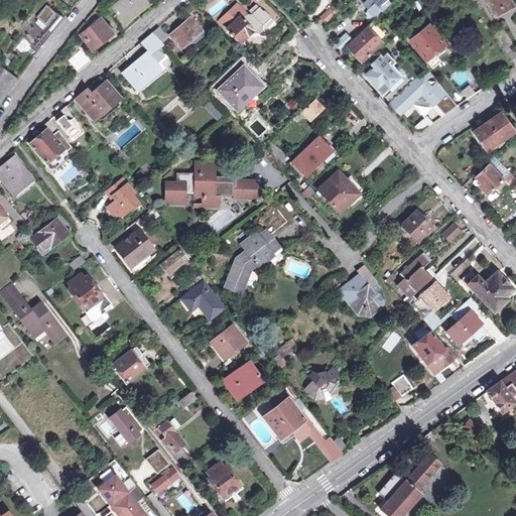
[(127,19),(149,0),(120,0),(114,5),(119,12),(120,11),(127,19)]
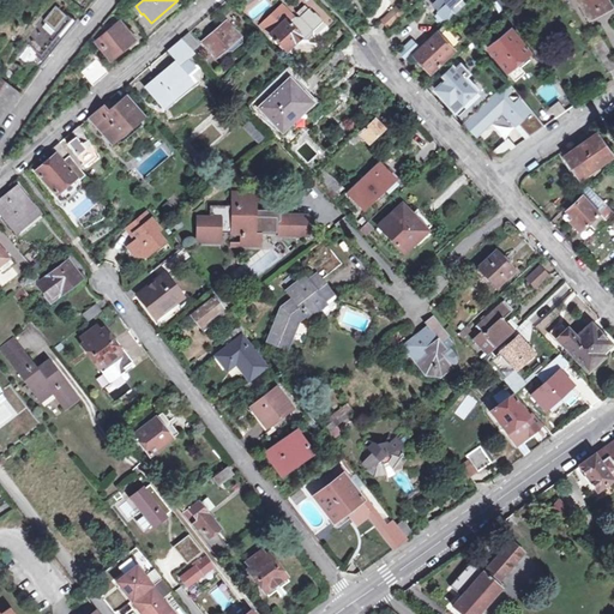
[(440,22),(461,0),(444,0),(447,2),(434,16),(440,22)]
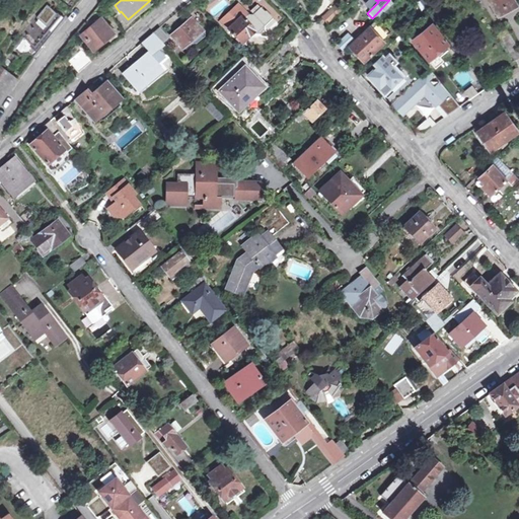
[(492,0),(499,11),(507,6),(509,9),(518,4),(516,0),(492,0)]
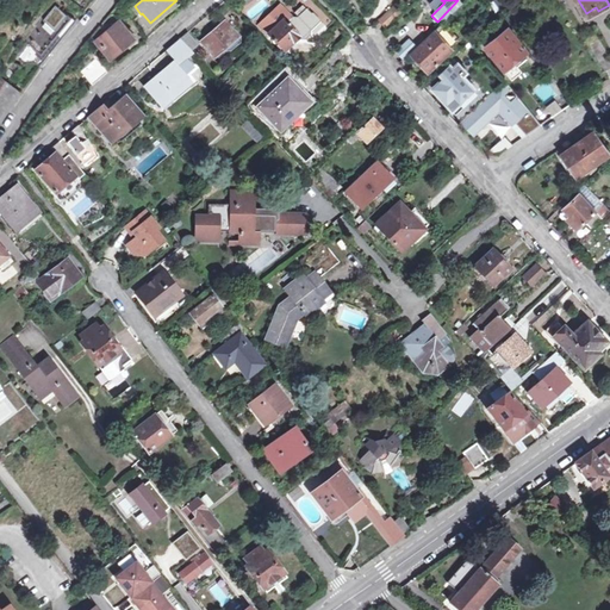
[(48,56),(78,18),(56,1),(23,41),(30,47),(32,43),(48,56)]
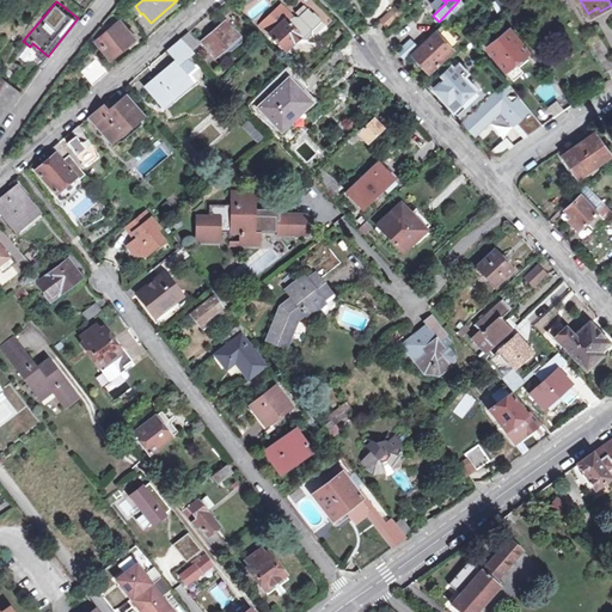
[(280,4),(259,22),(283,49),(305,31),(280,4)]
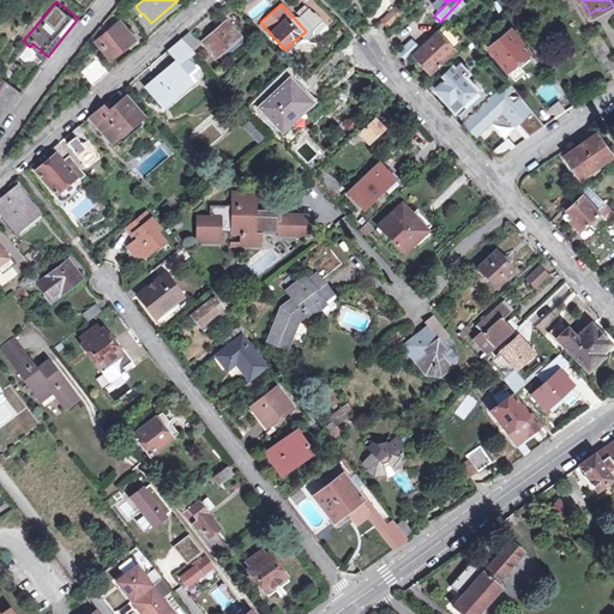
[(401,16),(395,10),(384,19),(390,26),(401,16)]
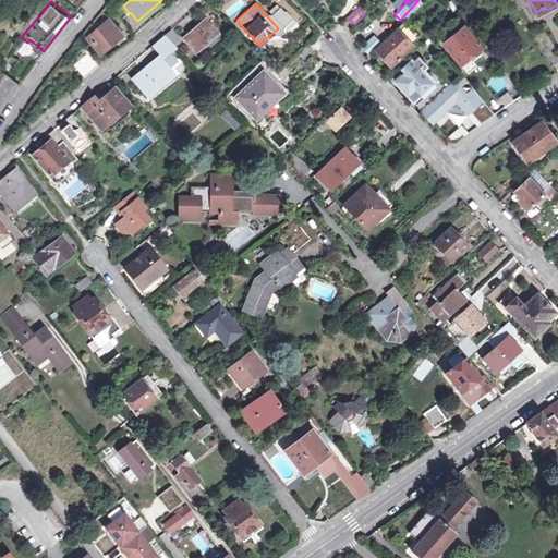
[(107,16),(87,34),(101,50),(120,34),(107,16)]
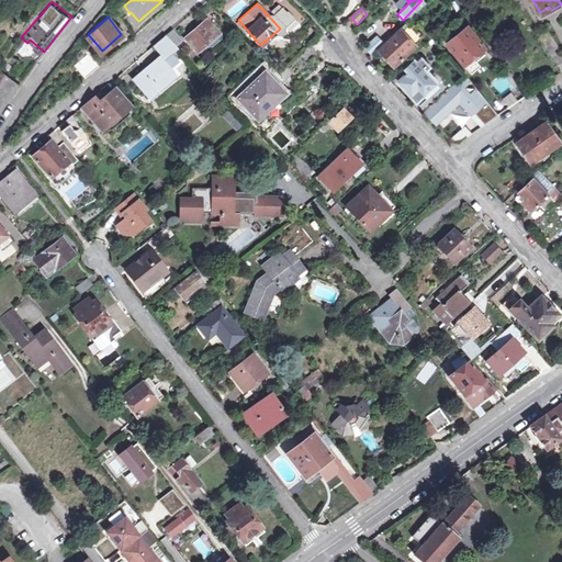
[(209,17),(186,36),(199,52),(222,31),(209,17)]
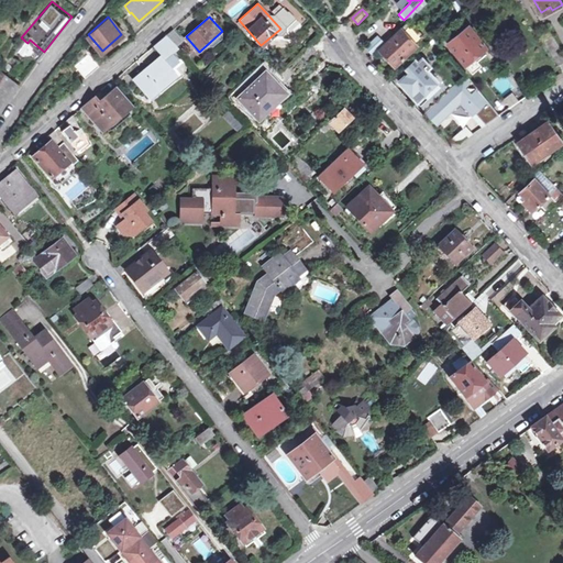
[(395,64),(418,43),(403,25),(385,42),(379,36),(367,46),(374,53),(379,47),(395,64)]
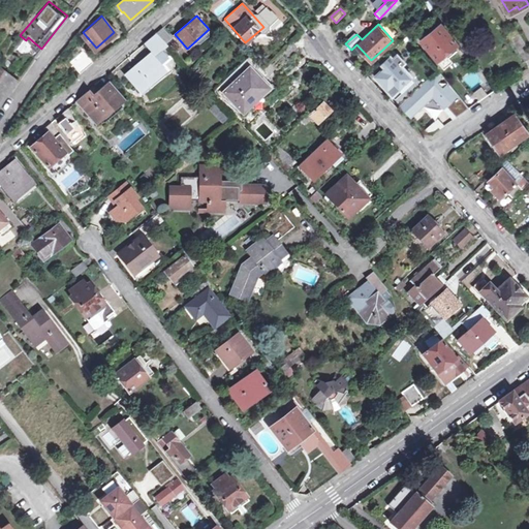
[(423,39),(442,62),(453,54),(458,50),(455,47),(459,43),(441,24),(423,39)]
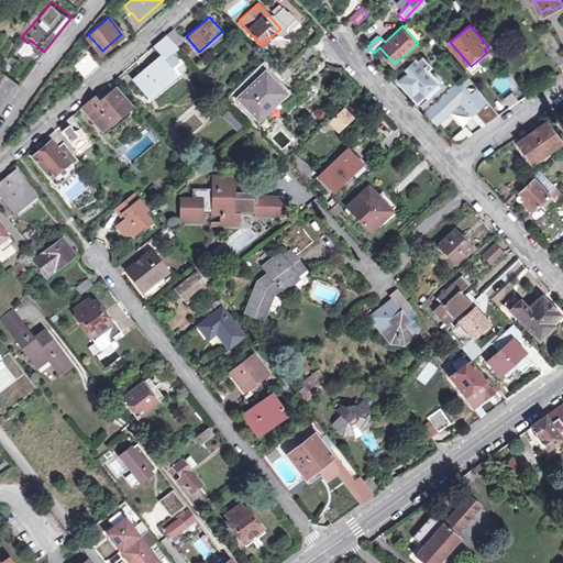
[(174,73),(184,64),(173,52),(178,47),(166,34),(154,44),(163,55),(133,79),(148,98),(175,75),(174,73)]
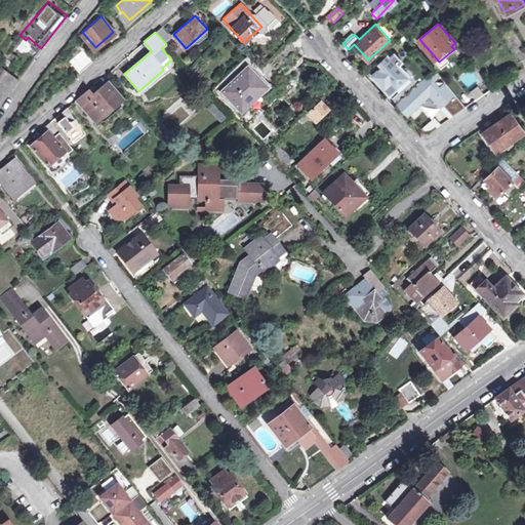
[(524,45),(517,32),(509,36),(522,59),(524,57),(524,45)]
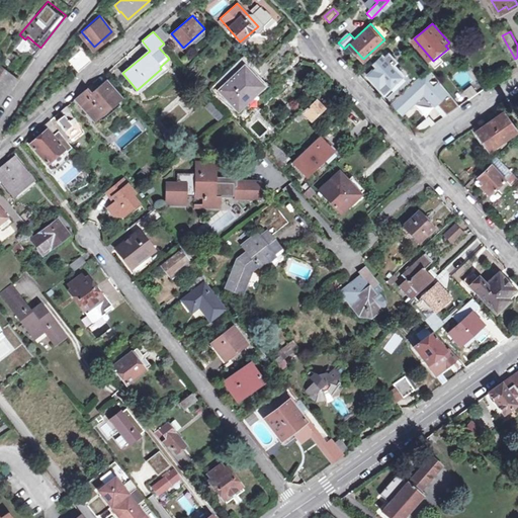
[(402,32),(392,41),(397,47),(406,37),(402,32)]
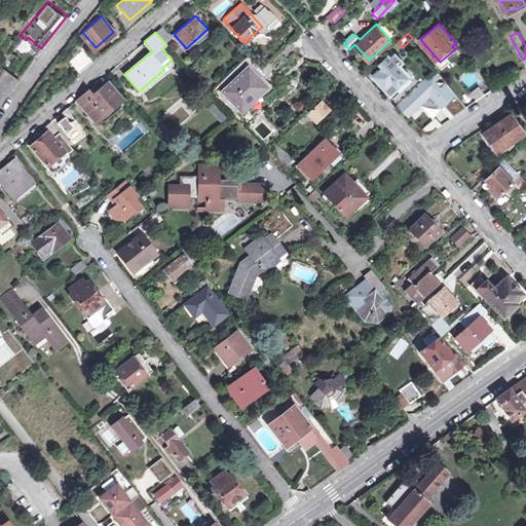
[(261,83),(295,51),(287,43),(261,68),(255,62),(221,94),(239,113),(266,87),(261,83)]
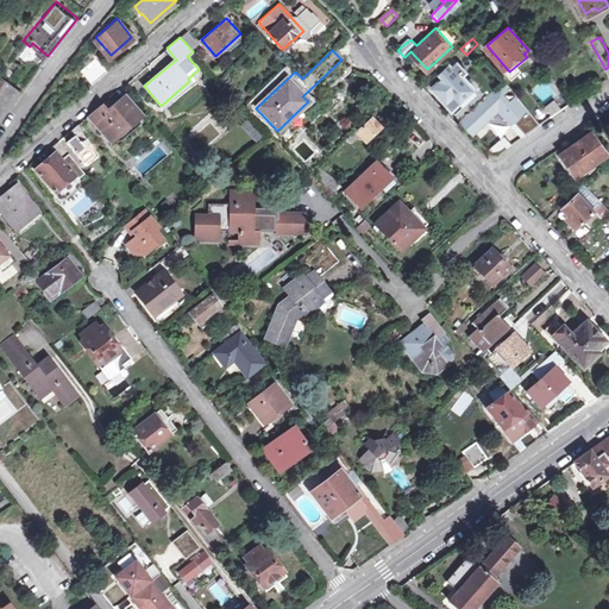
[(96,55),(81,68),(94,82),(108,69),(96,55)]
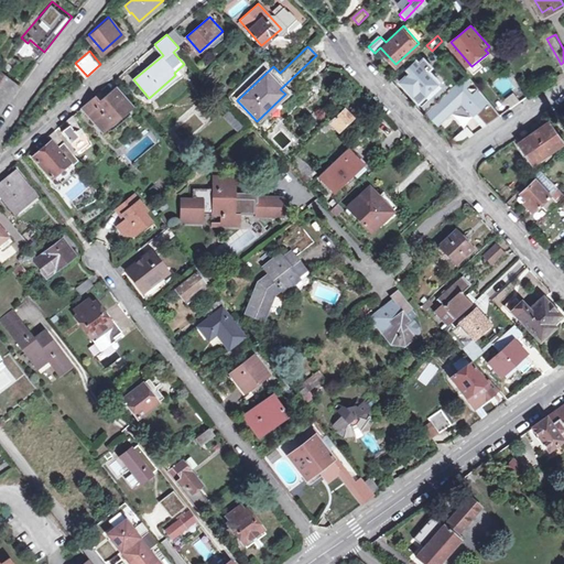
[(483,57),(472,66),(476,72),(487,63),(483,57)]
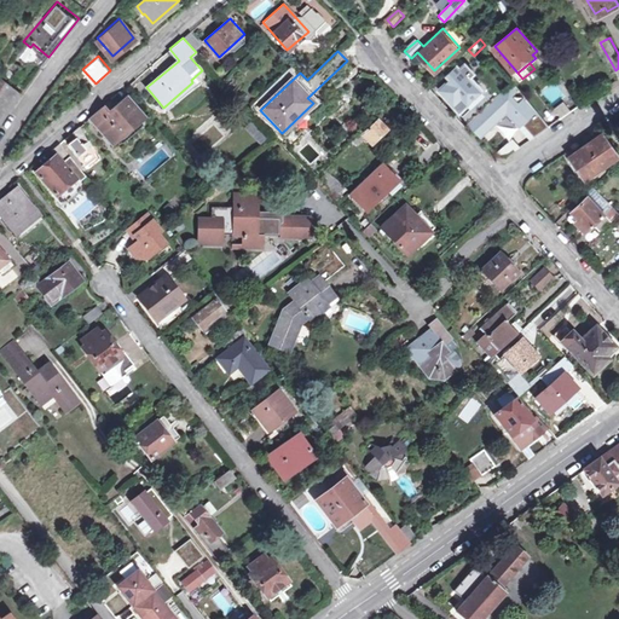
[(470,79),(462,69),(457,64),(446,74),(451,80),(440,91),(460,113),(482,92),(470,79)]
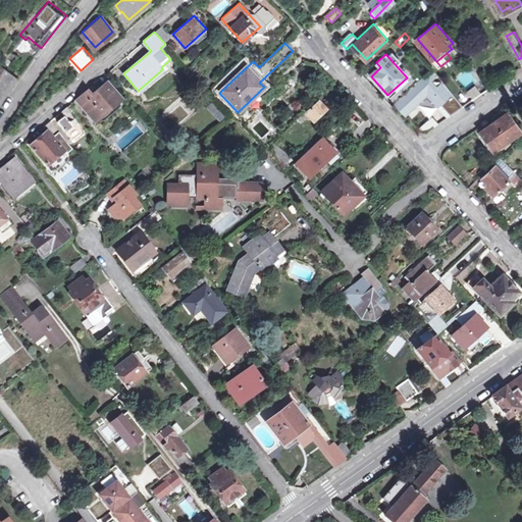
[(395,54),(389,58),(397,66),(401,61),(395,54)]
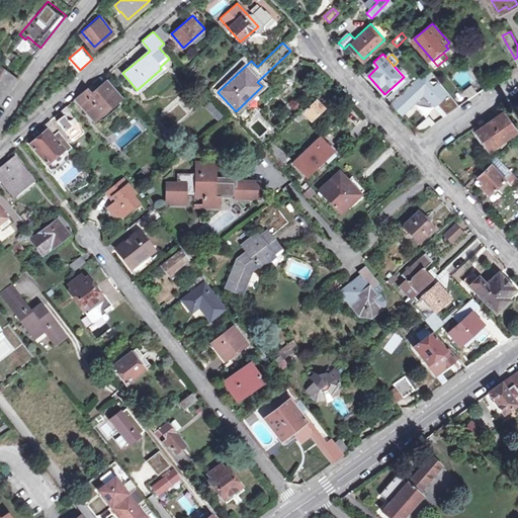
[(0,94),(3,90),(7,94),(19,76),(0,62),(0,94)]
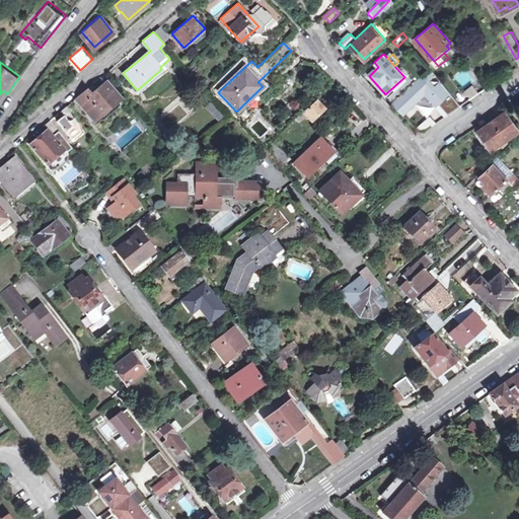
[(428,72),(393,103),(403,115),(424,96),(433,107),(448,94),(439,83),(433,88),(428,81),(432,77),(428,72)]
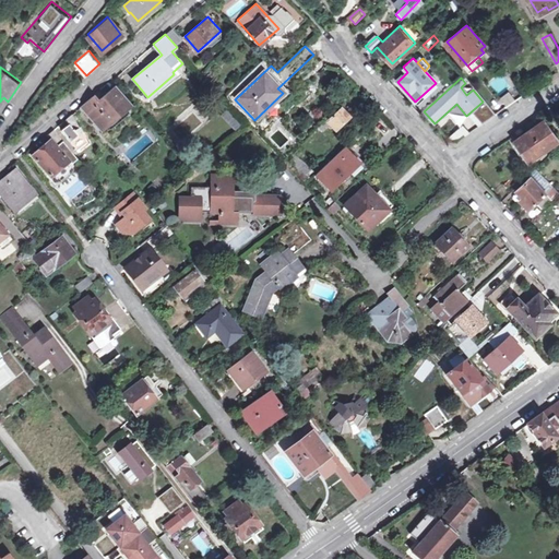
[(114,88),(99,102),(94,95),(82,105),(102,129),(129,106),(114,88)]
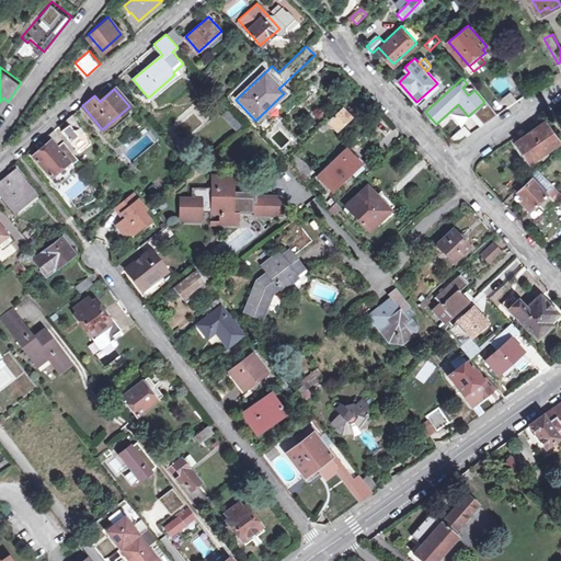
[(500,99),(506,107),(516,100),(510,91),(500,99)]
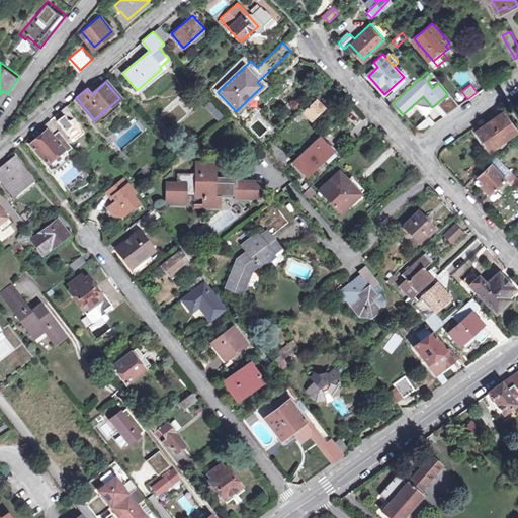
[(451,98),(428,110),(433,120),(456,107),(451,98)]
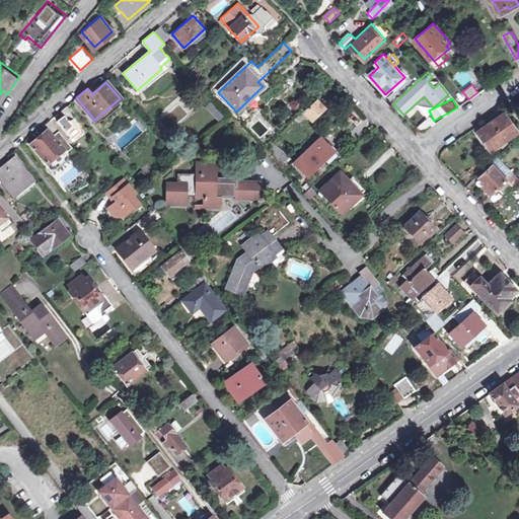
[(218,121),(224,115),(209,100),(203,106),(218,121)]
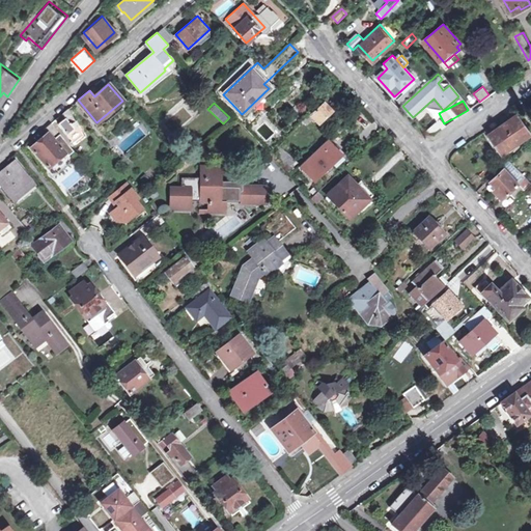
[(322,106),(319,105),(309,114),(320,126),(329,118),(327,116),(332,111),(325,104),(322,106)]
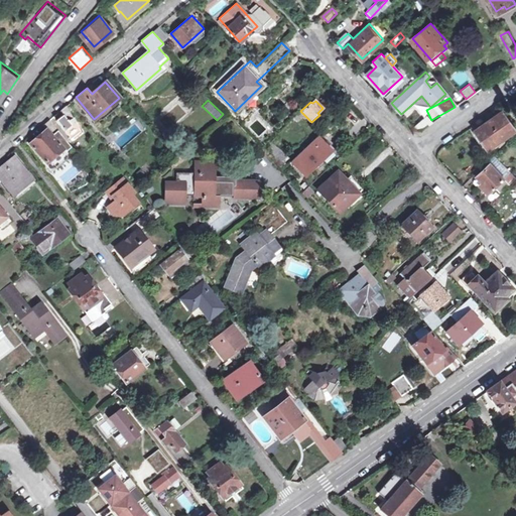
[(76,117),(74,117),(66,105),(60,110),(63,114),(56,120),(73,138),(83,129),(76,117)]
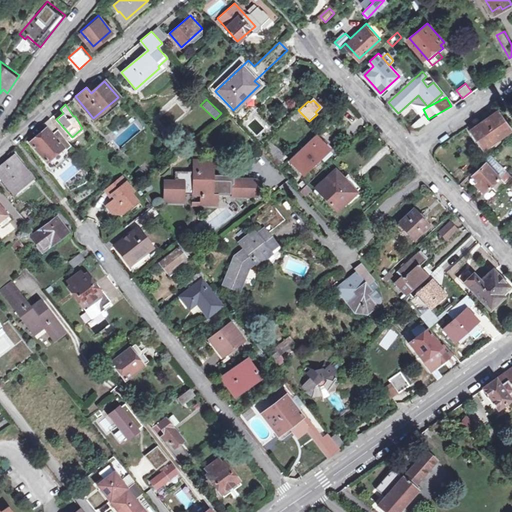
[(511,128),(499,110),(472,129),(486,148),(511,129),(511,128)]
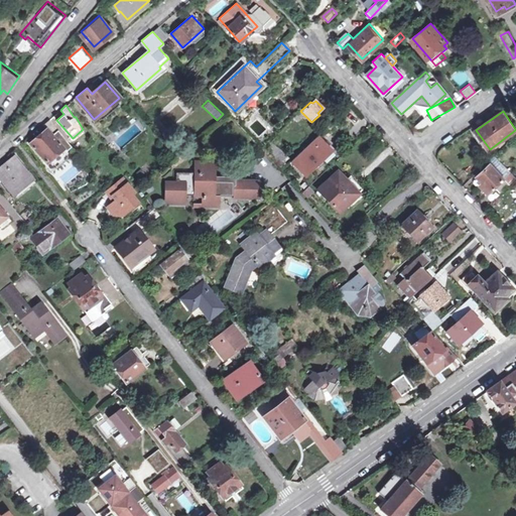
[(420,131),(431,122),(426,116),(415,125),(420,131)]
